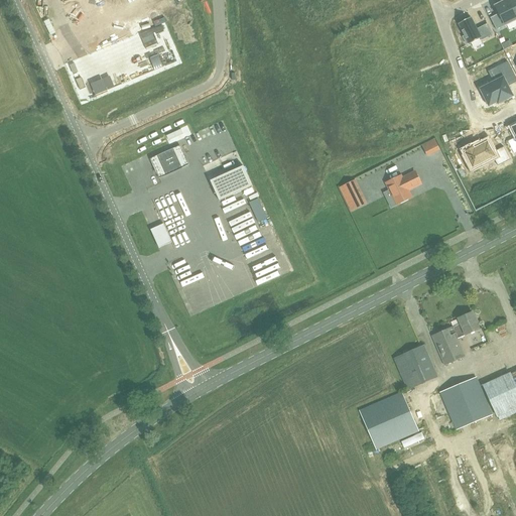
[(499,14),(490,18),(497,30),(515,20),(515,16),(507,0),(506,0),(495,6),(499,14)]
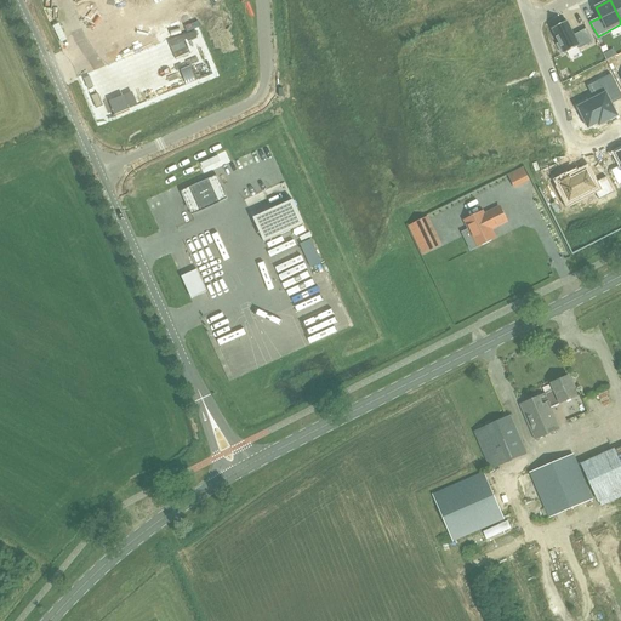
[(620,0),(610,0),(620,20),(620,0)]
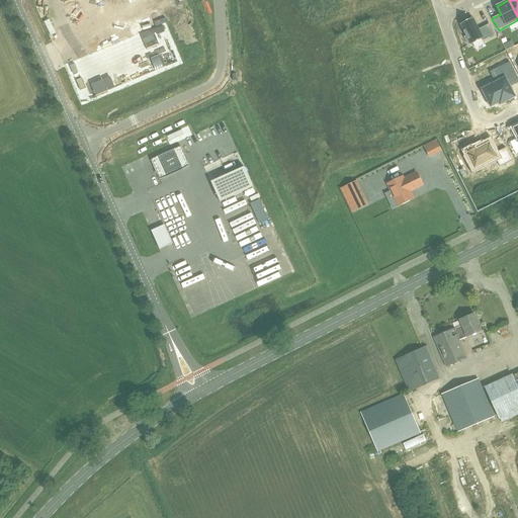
[(472,17),(460,24),(466,36),(464,37),(468,46),(470,44),(470,46),(484,38),(484,40),(495,34),(490,24),(479,29),(472,17)]
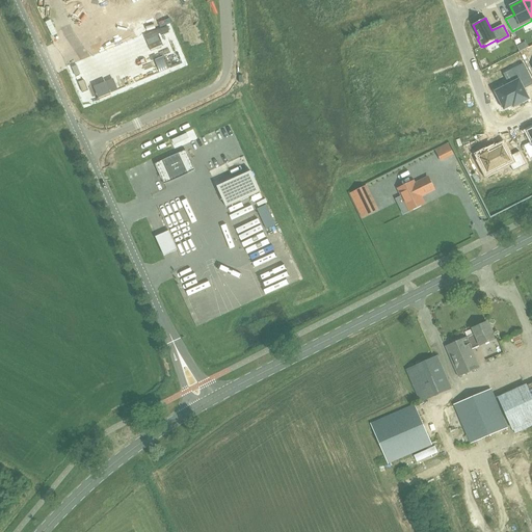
[(529,48),(526,42),(517,46),(521,52),(529,48)]
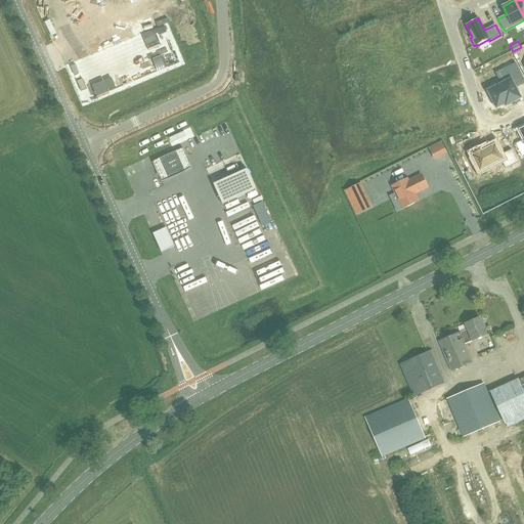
[(510,80),(489,91),(492,98),(490,98),(494,106),(496,105),(496,107),(506,102),(507,104),(520,97),(514,86),(523,80),(523,79),(516,62),(508,67),(512,74),(508,76),(510,80)]
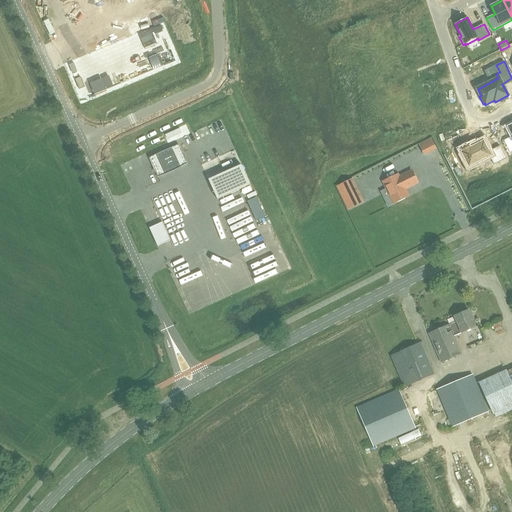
[(511,124),(508,127),(511,132),(502,137),(510,152),(511,151),(511,124)]
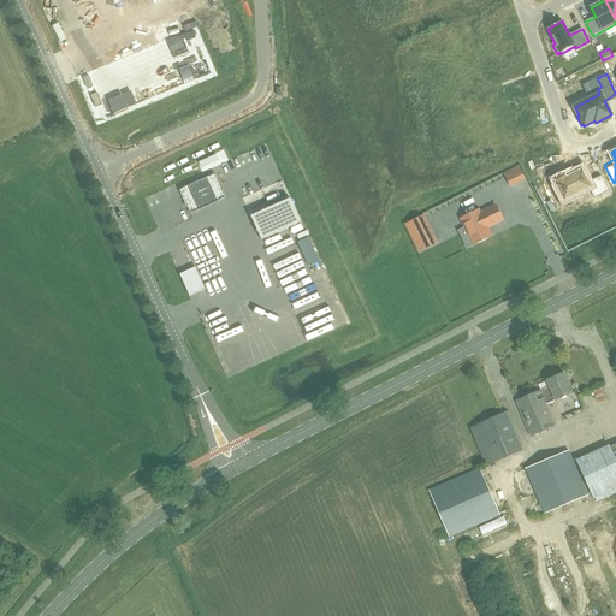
[(594,199),(609,191),(602,176),(588,183),(582,171),(567,179),(566,177),(556,182),(557,184),(556,184),(564,201),(588,188),(594,199)]
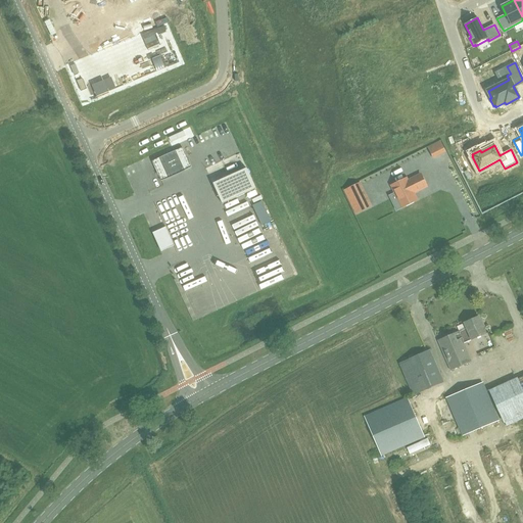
[(183,148),(152,161),(161,181),(191,168),(183,148)]
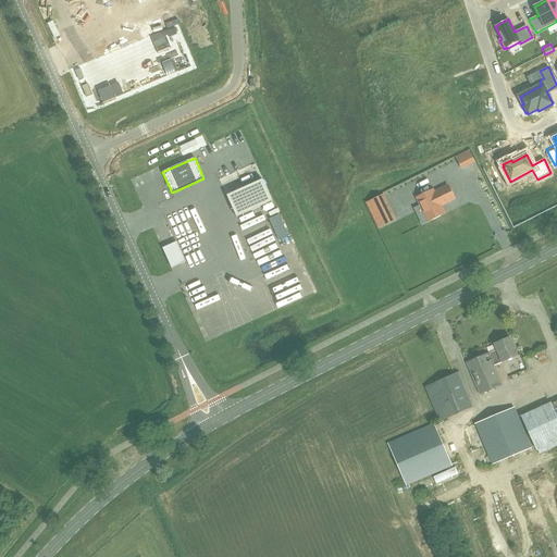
[(237,218),(273,201),(263,180),(227,196),(237,218)]
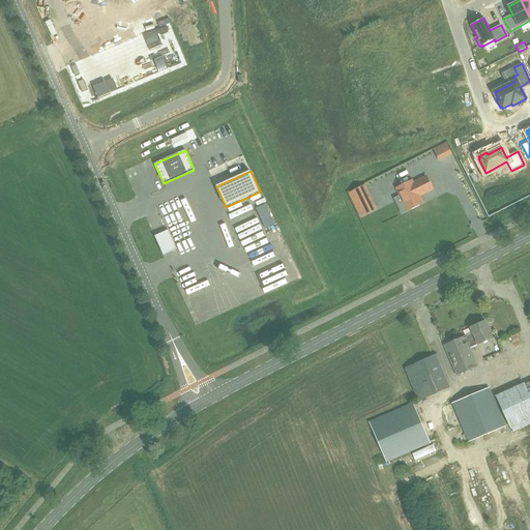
[(419,196),(433,189),(427,177),(413,183),(412,181),(398,188),(408,210),(423,203),(419,196)]
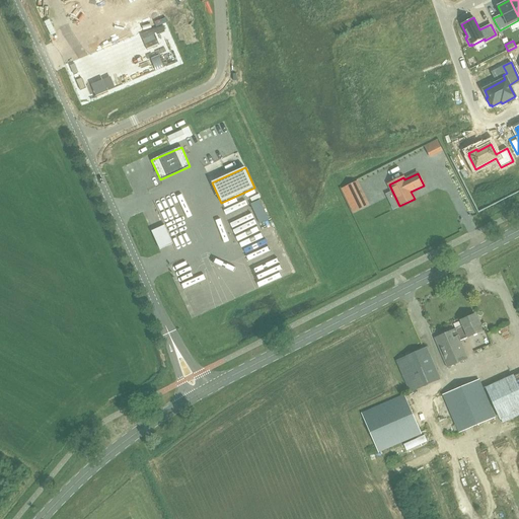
[(356,179),(341,187),(354,215),(369,208),(356,179)]
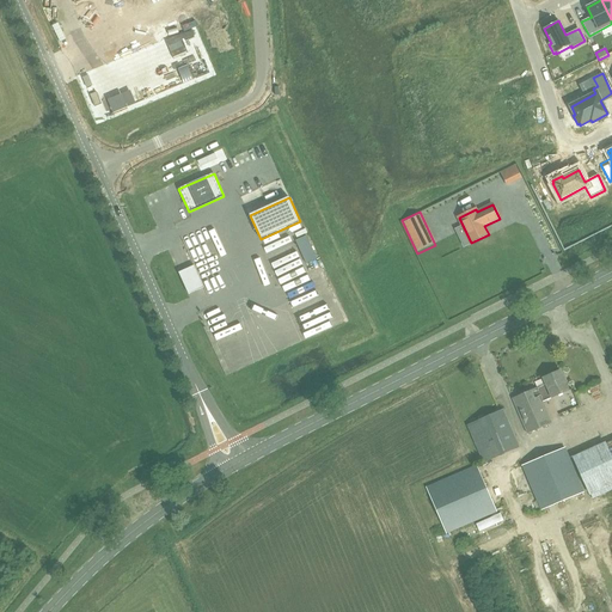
[(297,225),(300,232),(311,228),(308,220),(297,225)]
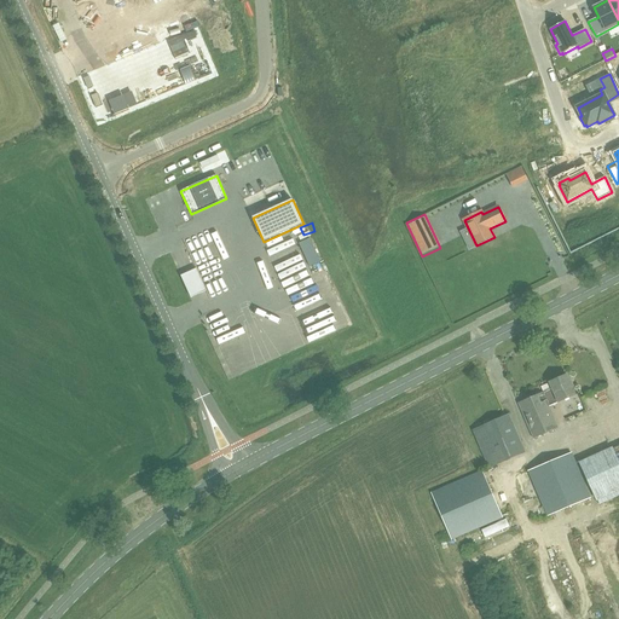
[(283,237),(285,243),(296,238),(294,232),(283,237)]
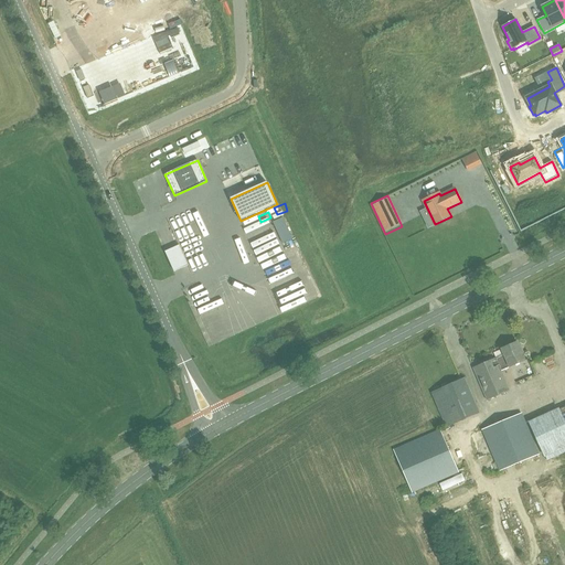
[(219,248),(210,253),(214,262),(223,257),(219,248)]
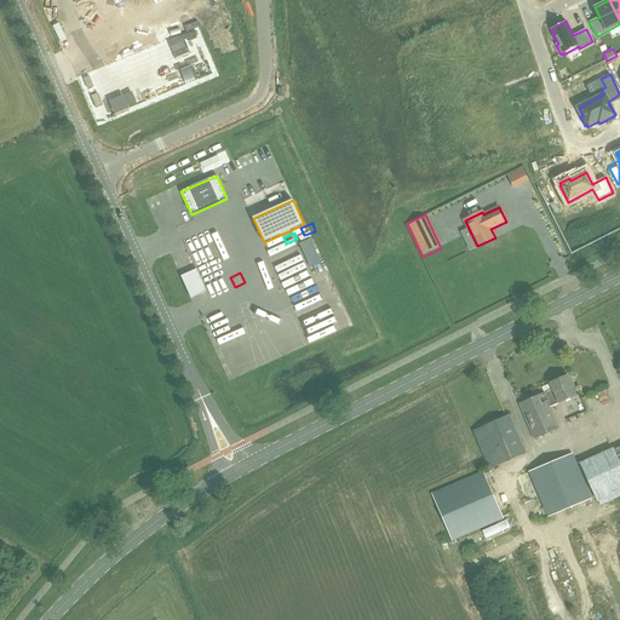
[(200,288),(205,286),(199,274),(194,276),(200,288)]
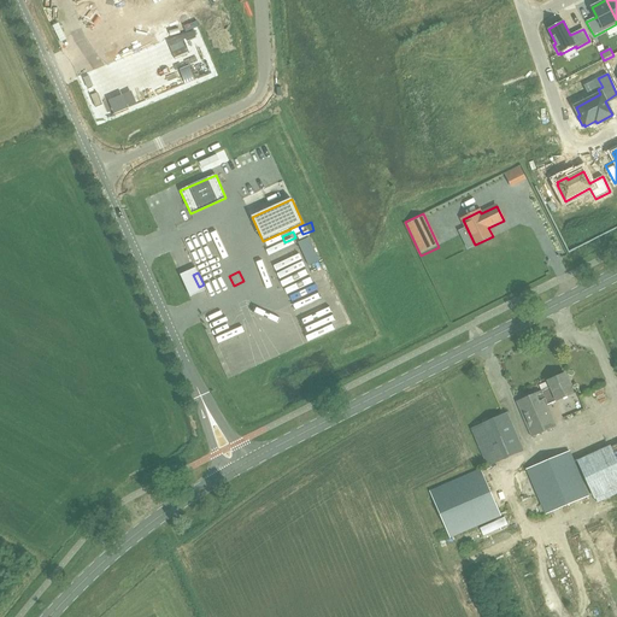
[(265,325),(282,309),(277,304),(260,321),(265,325)]
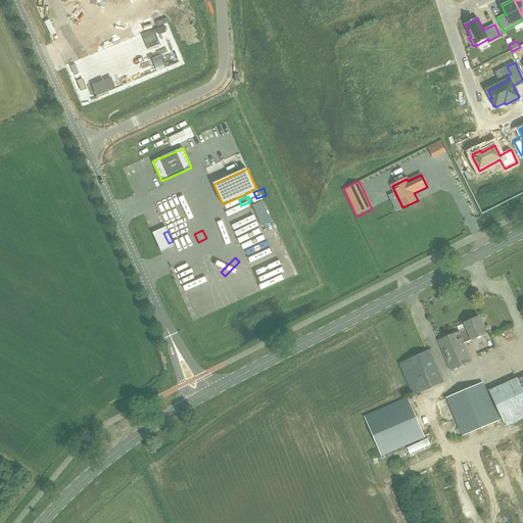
[(286,267),(283,259),(258,271),(262,277),(286,267)]
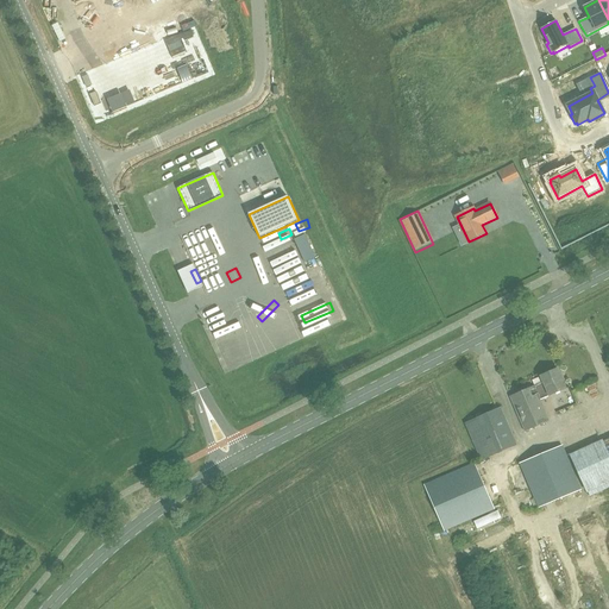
[(212,324),(230,318),(225,306),(208,311),(212,324)]
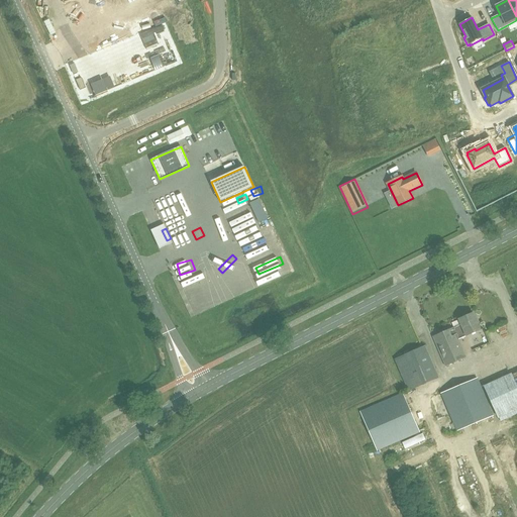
[(215,268),(205,279),(209,284),(220,273),(215,268)]
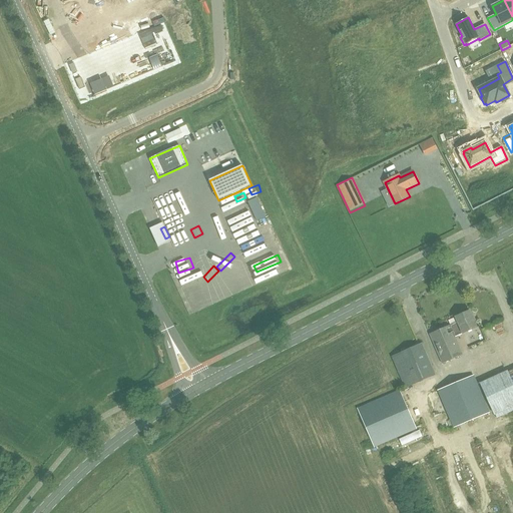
[(462,355),(455,337),(453,334),(461,331),(463,334),(477,328),(470,311),(455,317),(458,324),(450,327),(450,326),(430,335),(442,364),(462,355)]
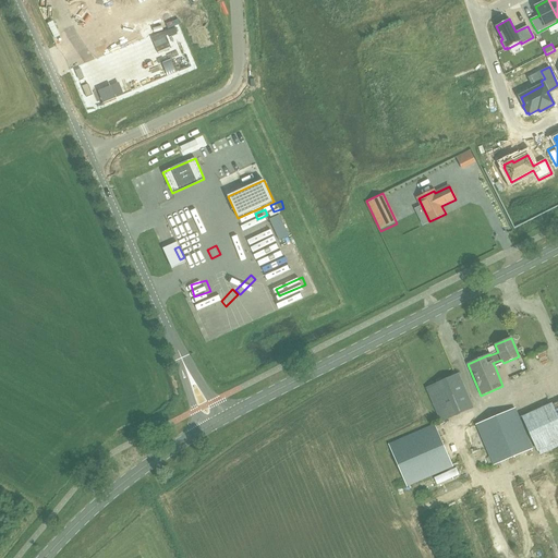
[(474,409),(473,405),(460,374),(427,387),(443,422),(474,409)]
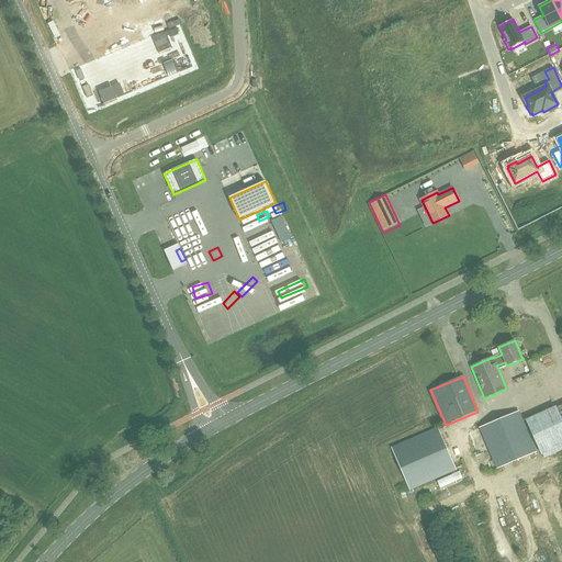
[(561,412),(559,406),(526,420),(542,458),(561,448),(561,412)]
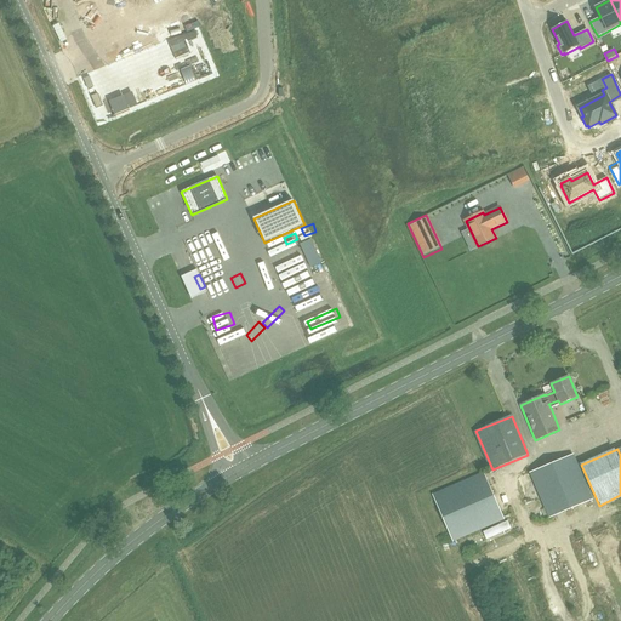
[(574,455),(530,473),(550,518),(592,500),(574,455)]
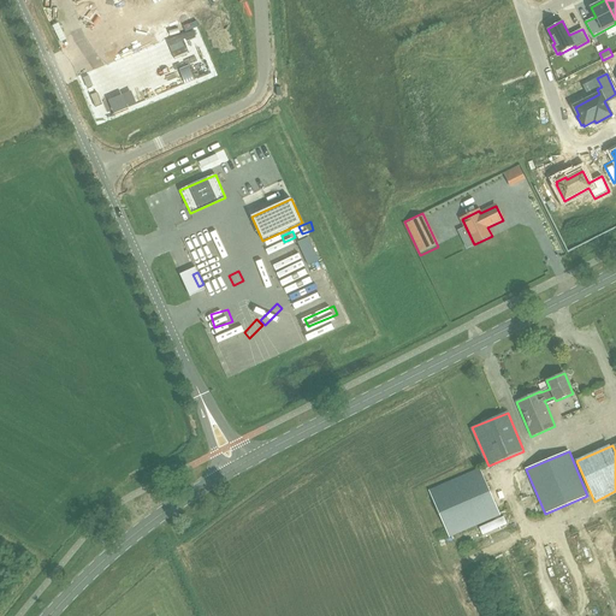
[(449,537),(499,515),(480,469),(430,491),(449,537)]
